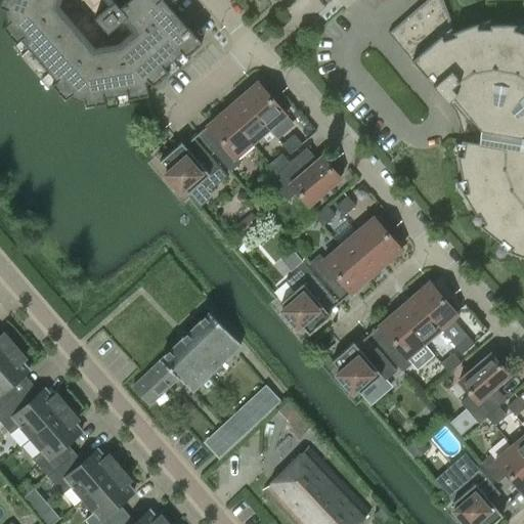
[(0,0),(0,6),(4,8),(6,24),(2,27),(15,43),(64,99),(69,96),(84,101),(85,106),(148,95),(147,90),(185,56),(202,43),(187,28),(163,0),(128,0),(120,7),(115,1),(94,18),(82,4),(86,0),(0,0)]
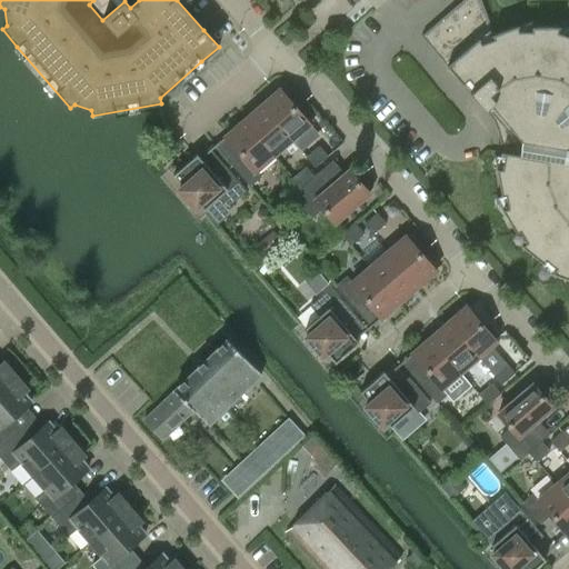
[(485,110),(491,106),(523,142),(521,156),(500,152),(498,168),(496,168),(503,208),(501,209),(522,243),(521,246),(551,271),(551,272),(568,279),(568,32),(559,29),(559,27),(518,27),(518,26),(493,35),(480,0),(462,0),(421,36),(485,110)]
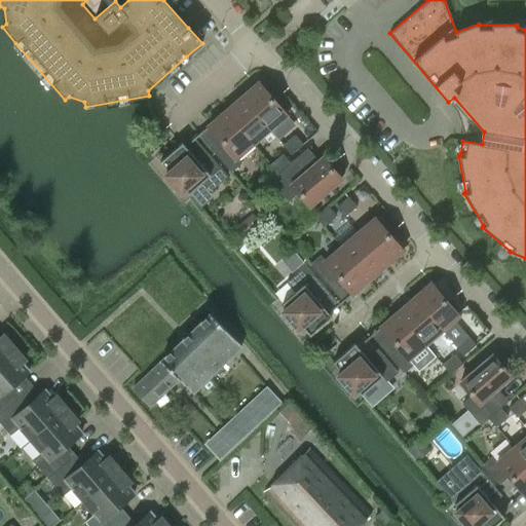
[(259,82),(241,98),(269,130),(287,115),(286,113),(289,110),(279,99),(275,102),(259,82)]
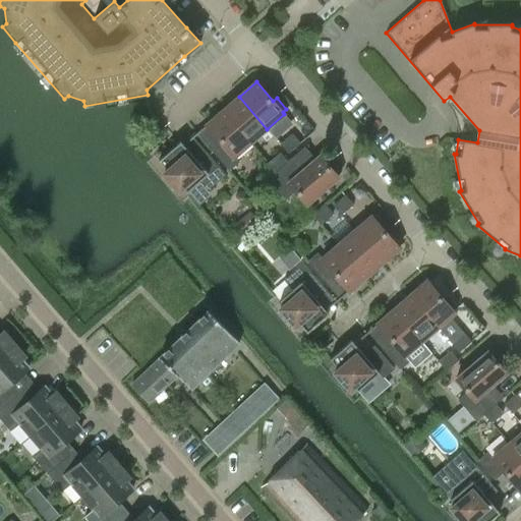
[(223,111),(250,142),(267,129),(239,97),(223,111)]
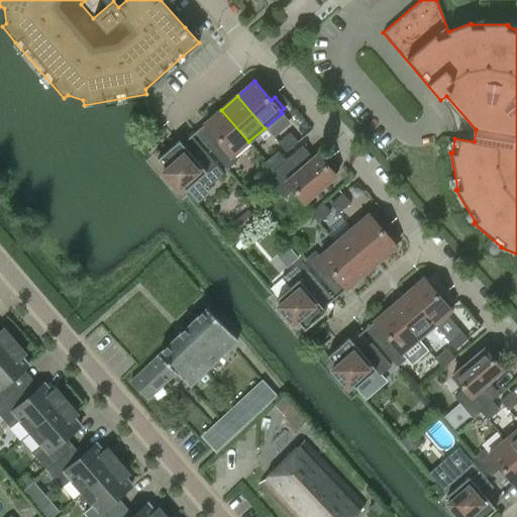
[(232,156),(248,141),(221,110),(204,124),(219,142),(211,150),(227,170),(237,161),(232,156)]
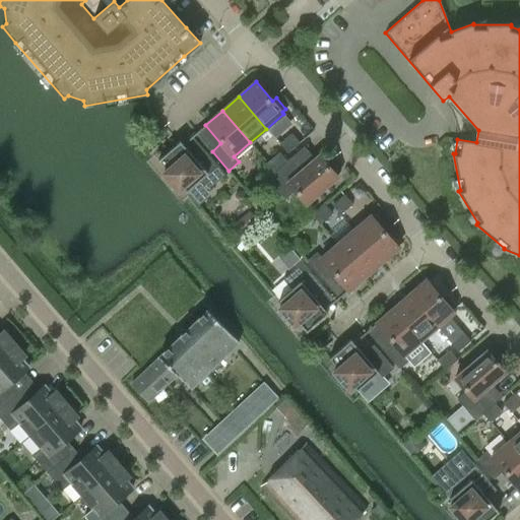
[(287,153),(299,143),(291,134),(279,144),(287,153)]
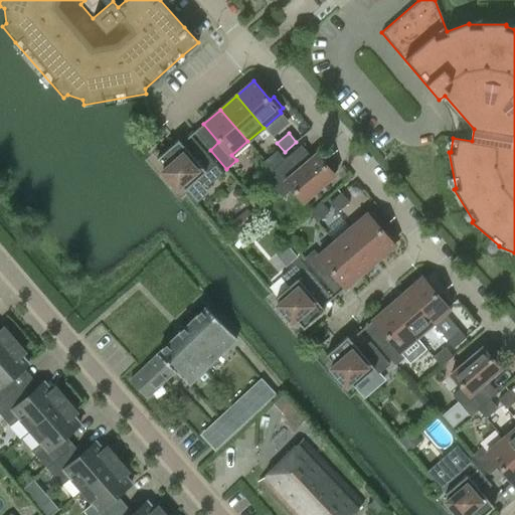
[(194,158),(178,140),(157,159),(165,168),(162,171),(176,188),(180,185),(184,190),(197,179),(205,188),(222,173),(203,150),(194,158)]
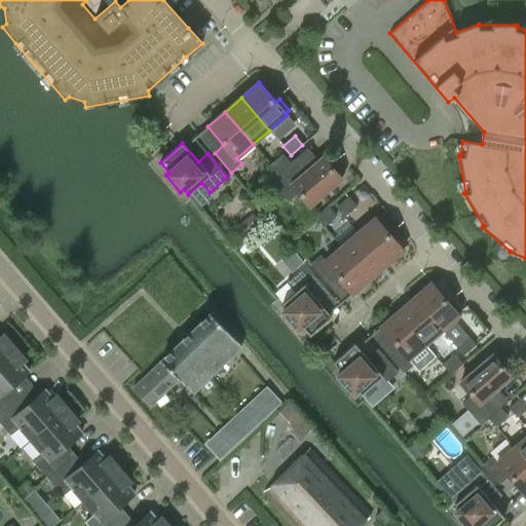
[(270,164),(278,174),(290,163),(283,154),(270,164)]
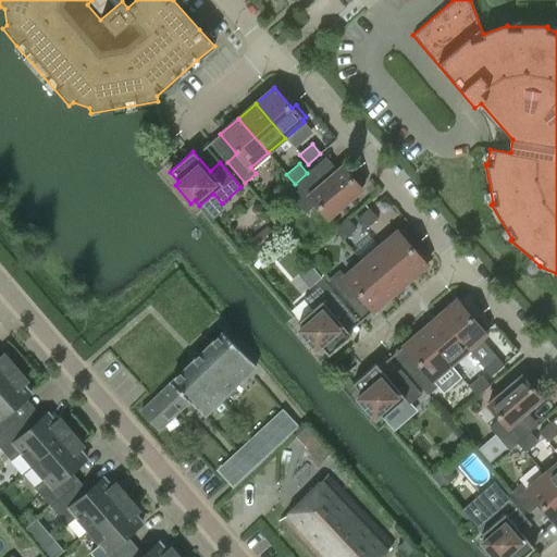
[(311,170),(307,173),(295,184),(286,192),(305,213),(314,205),(327,219),(361,189),(360,188),(364,185),(354,172),(350,176),(342,166),(322,184),(311,170)]
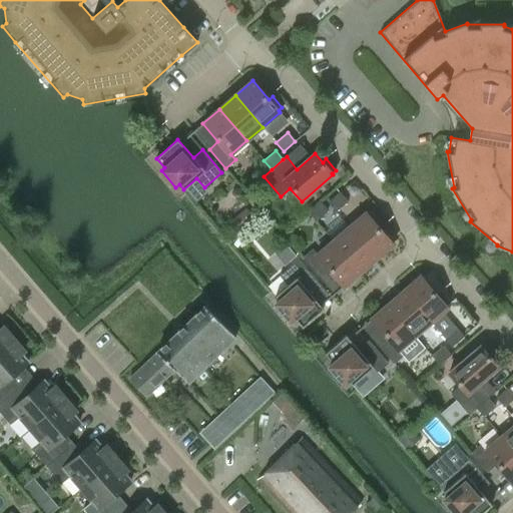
[(336,212),(347,202),(340,193),(328,202),(336,212)]
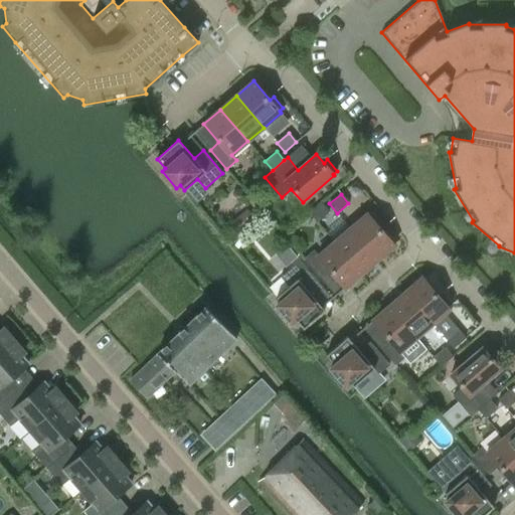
[(321,203),(309,213),(317,222),(329,212),(321,203)]
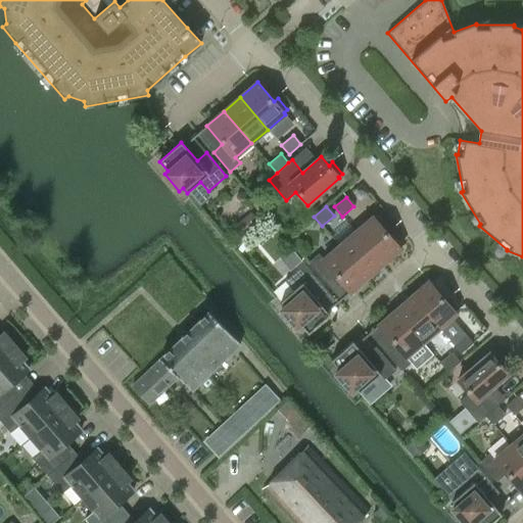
[(355,232),(383,264),(400,249),(384,230),(388,227),(378,216),(374,219),(373,217),(355,232)]
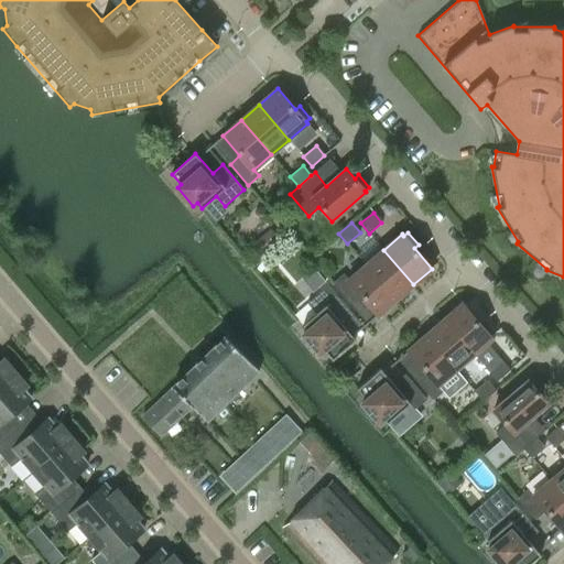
[(383,250),(366,266),(396,300),(413,284),(383,250)]
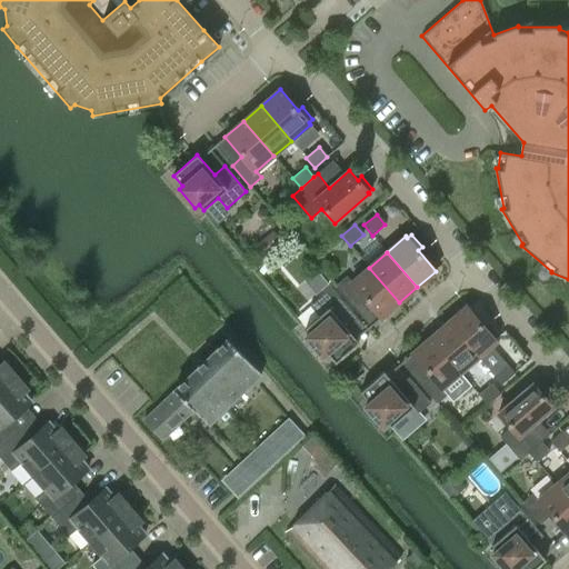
[(380,319),(399,302),(369,268),(351,282),(347,277),(336,286),(353,307),(363,299),(380,319)]
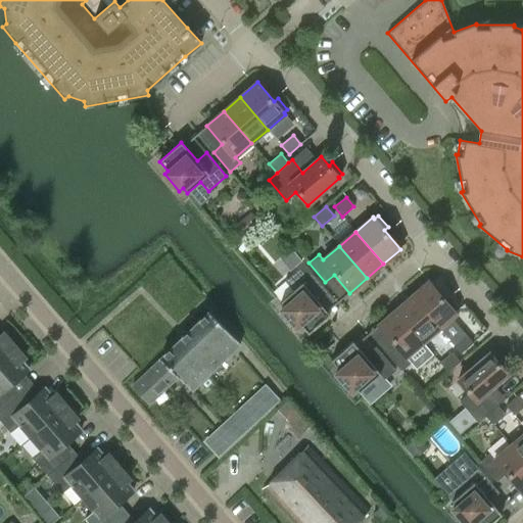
[(299,324),(307,334),(329,316),(314,297),(324,288),(304,265),(285,281),(293,290),(280,301),(284,306),(281,310),(295,327),(299,324)]
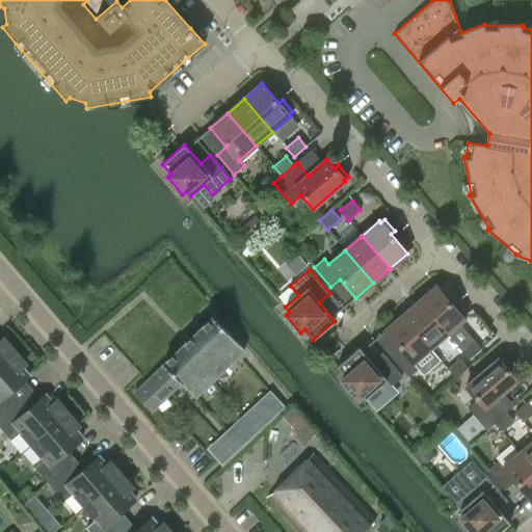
[(418,301),(446,335),(463,319),(462,318),(466,315),(456,302),(452,307),(435,287),(418,301)]
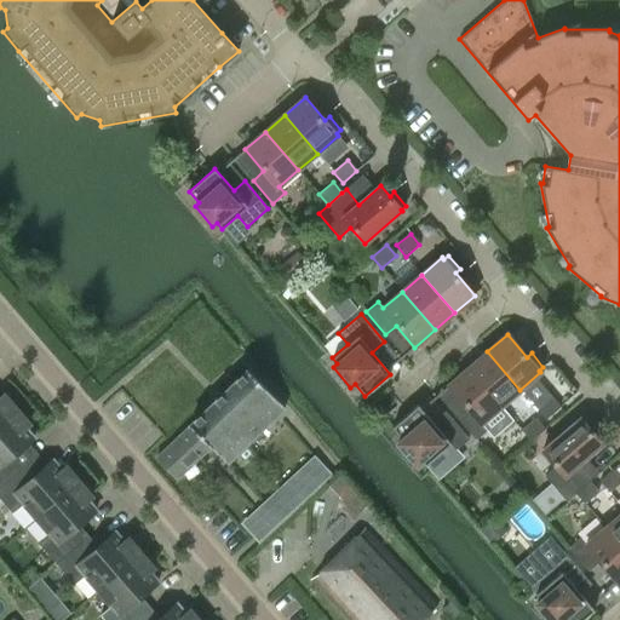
[(487,351),(468,368),(500,407),(520,390),(487,351)]
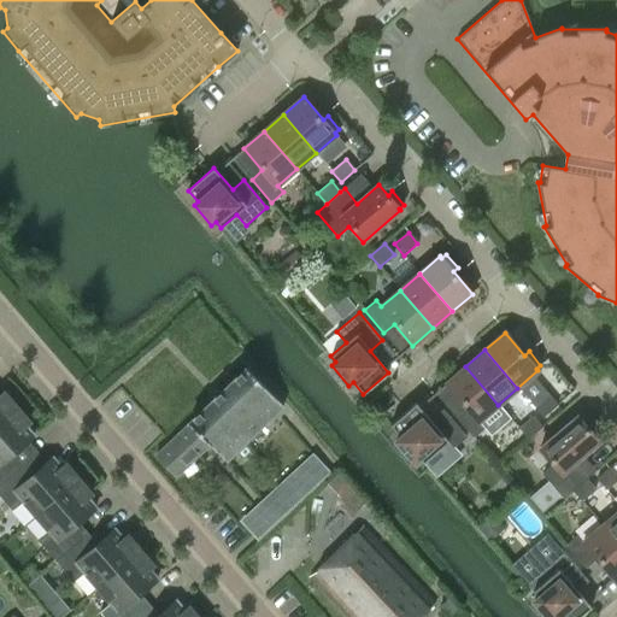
[(498,405),(465,366),(445,385),(464,406),(453,415),(472,438),(483,429),(479,422),(498,405)]
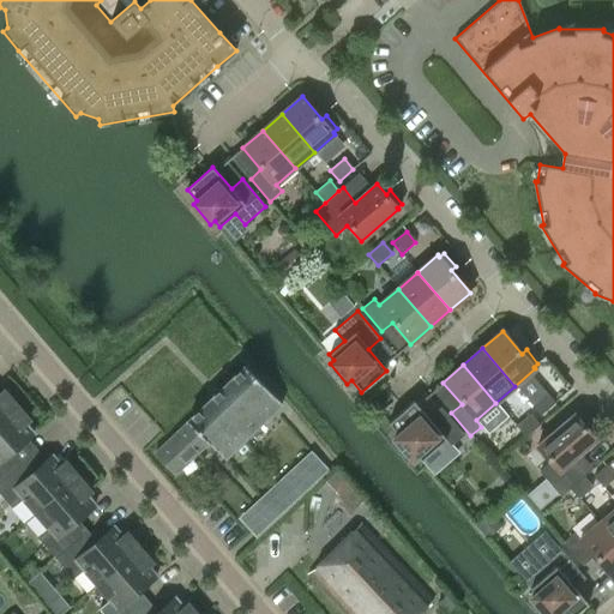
[(245,368),(156,455),(176,476),(205,447),(211,453),(216,450),(226,461),(282,405),(245,368)]
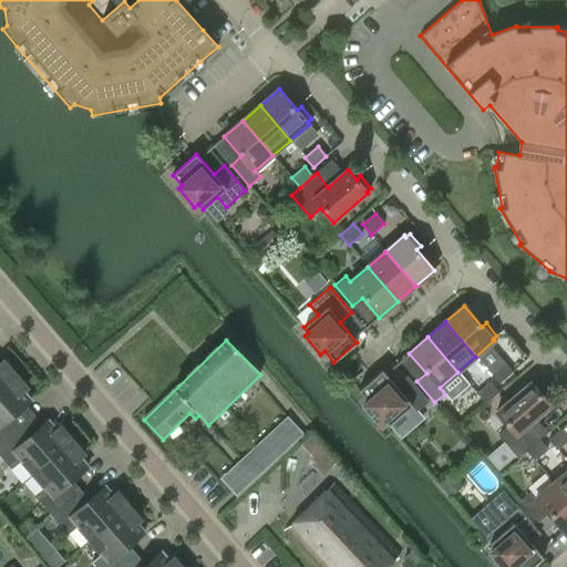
[(0,388),(16,374),(4,361),(0,364),(0,388)]
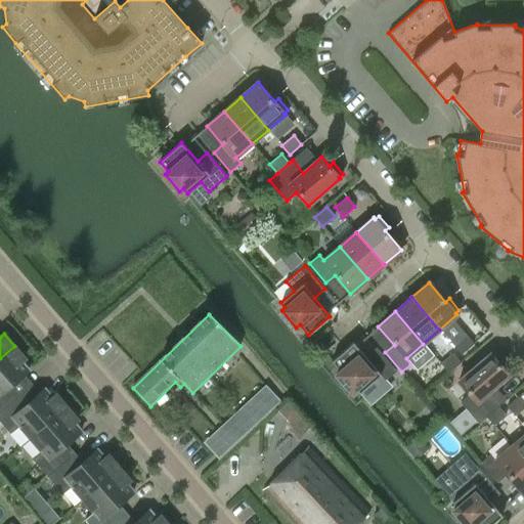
[(461,354),(473,344),(465,335),(453,345),(461,354)]
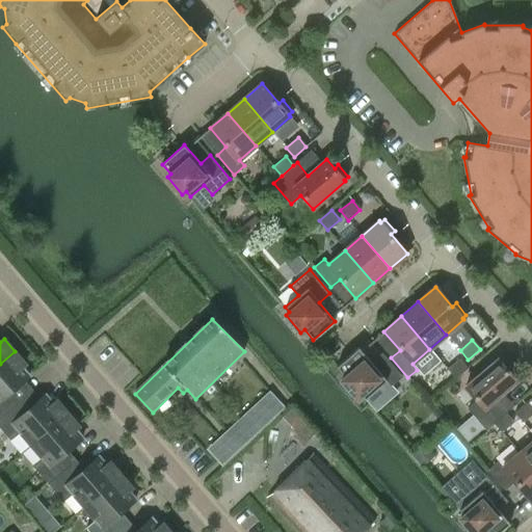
[(391,387),(402,377),(384,357),(374,367),(357,348),(336,367),(345,377),(341,380),(356,398),(360,395),(364,400),(386,381),(391,387)]
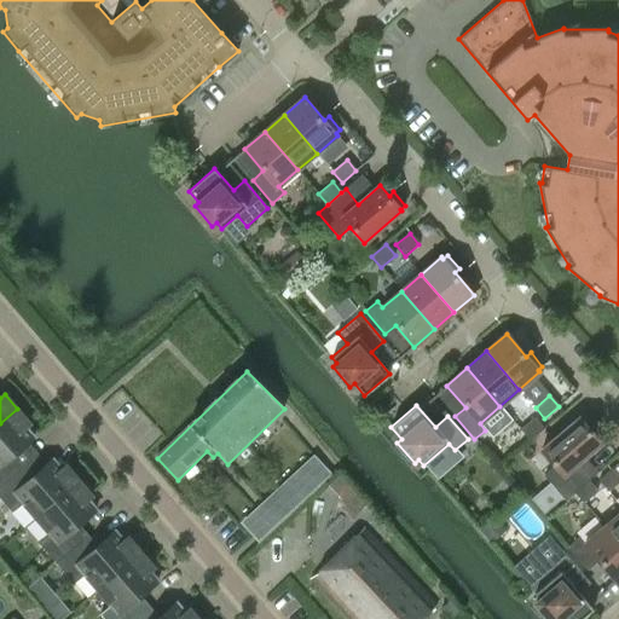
[(0,486),(22,468),(12,457),(34,438),(25,427),(29,423),(17,409),(0,423),(0,486)]
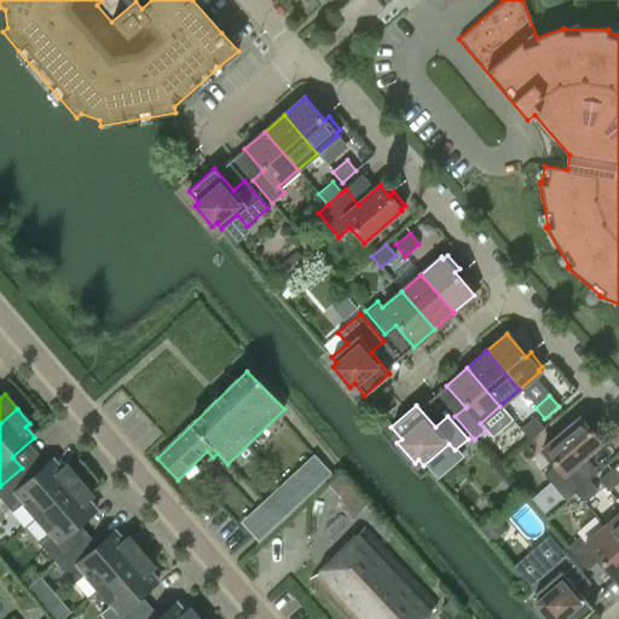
[(565,501),(573,492),(588,480),(591,476),(579,462),(601,444),(593,433),(596,429),(584,415),(580,420),(579,417),(541,451),(554,467),(543,476),(565,501)]
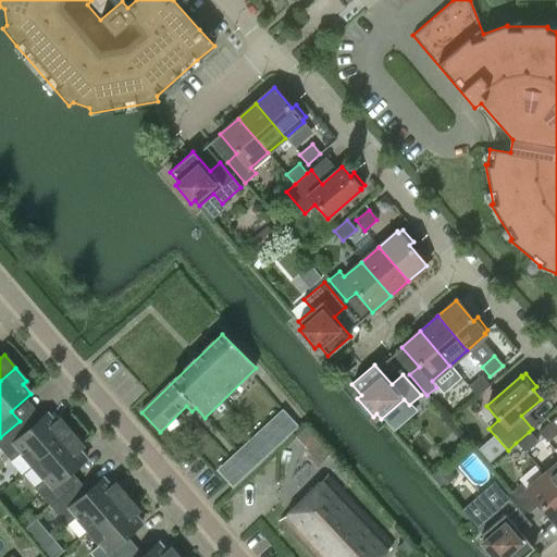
[(489,386),(480,376),(468,386),(477,397),(489,386)]
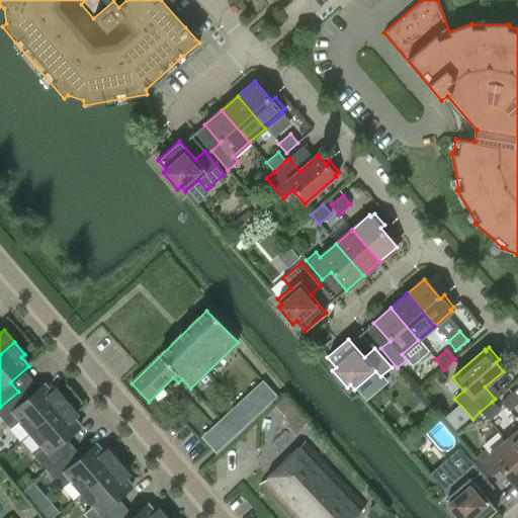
[(219,417),(228,427),(270,386),(260,376),(219,417)]
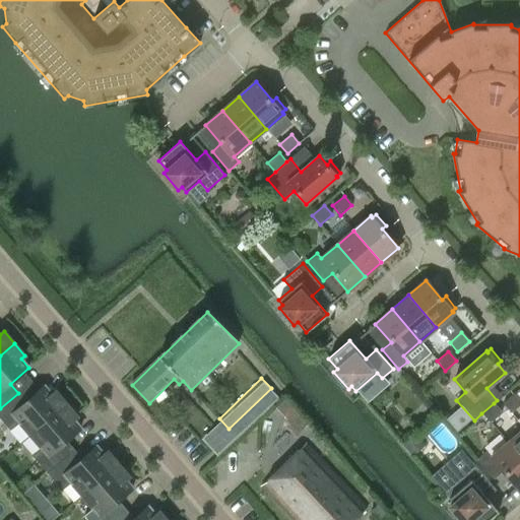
[(18,393),(0,408),(0,418),(10,431),(19,423),(30,435),(66,404),(55,392),(52,395),(44,386),(25,402),(18,393)]
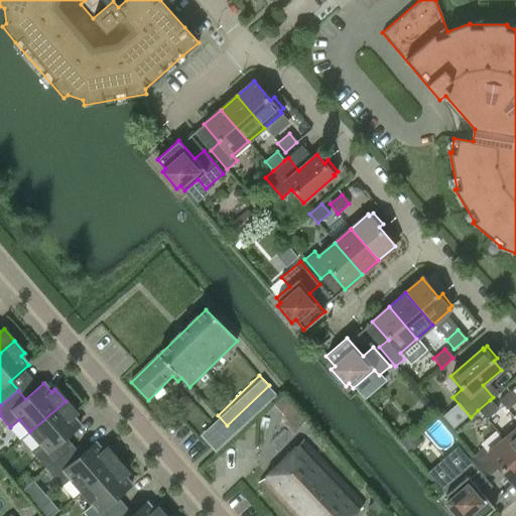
[(507,410),(515,401),(515,397),(510,391),(499,401),(507,410)]
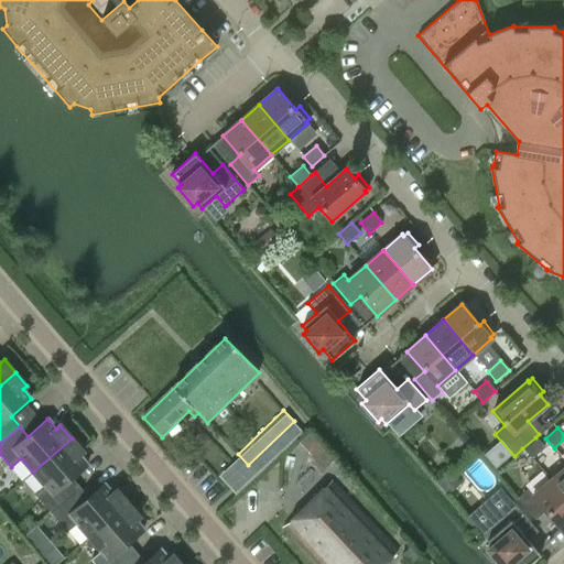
[(311,431),(299,442),(324,468),(335,458),(311,431)]
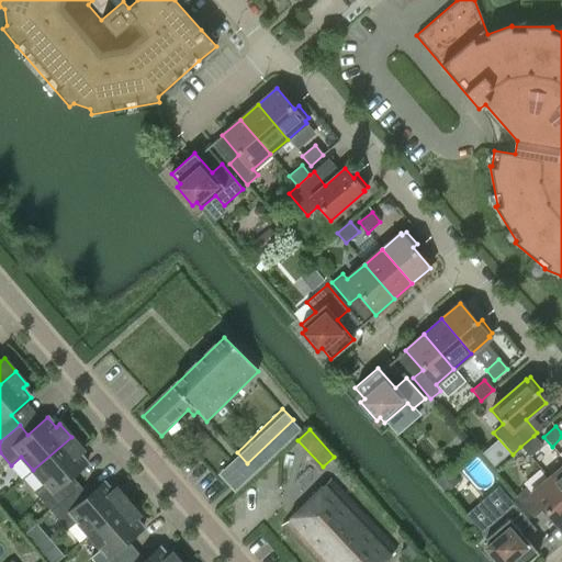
[(541,446),(534,436),(520,447),(529,457),(541,446)]
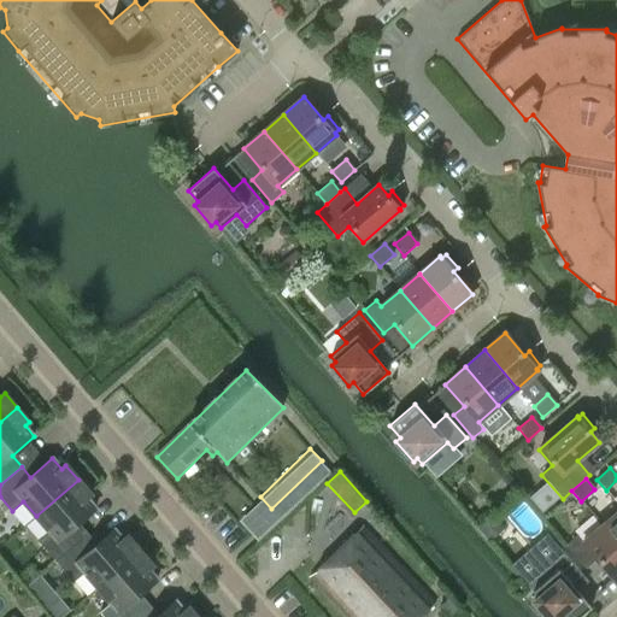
[(39,541),(56,562),(83,538),(74,527),(95,507),(87,498),(90,494),(78,480),(36,516),(50,532),(39,541)]
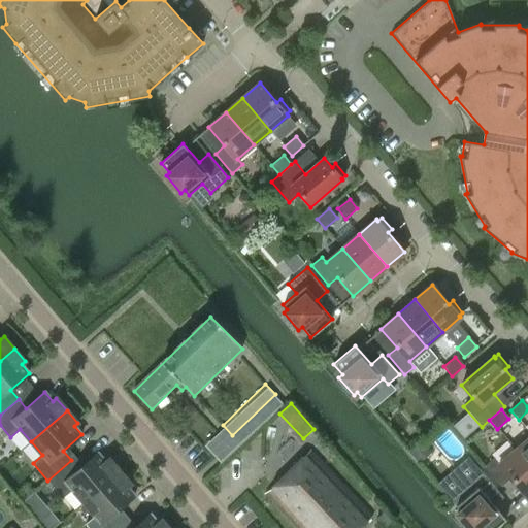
[(204,443),(213,454),(226,440),(217,431),(204,443)]
